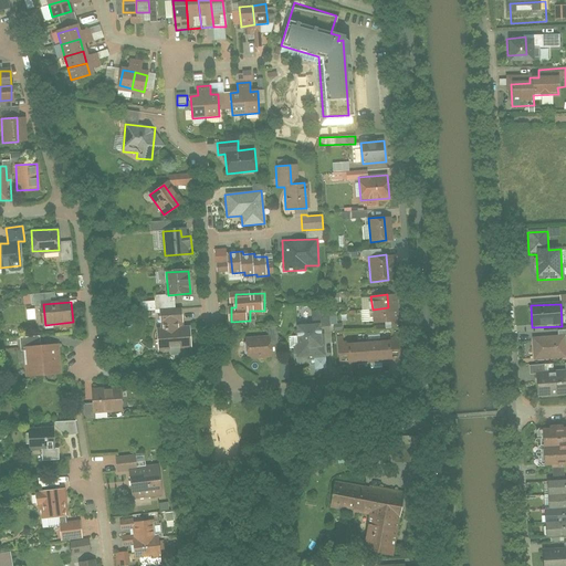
[(390,321),(388,307),(373,310),(374,323),(390,321)]
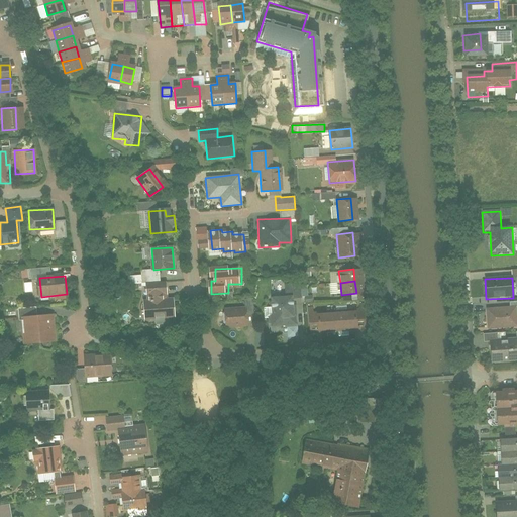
[(31,282),(23,283),(24,293),(32,292),(31,282)]
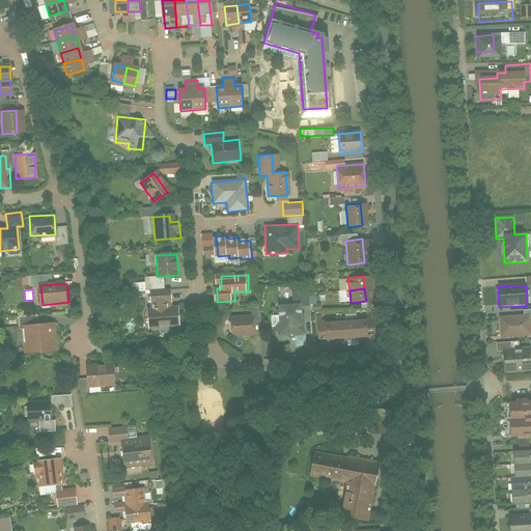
[(172,302),(171,289),(149,291),(150,303),(155,302),(155,309),(146,309),(148,328),(179,326),(178,306),(167,307),(166,303),(172,302)]
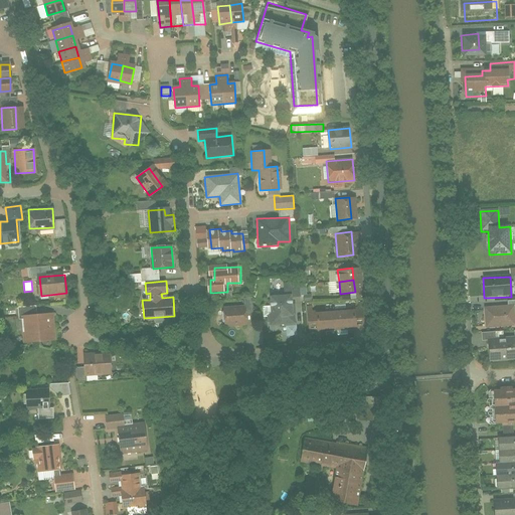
[(284,295),(268,296),(270,332),(287,331),(287,337),(298,336),(296,285),(284,285),(284,295)]
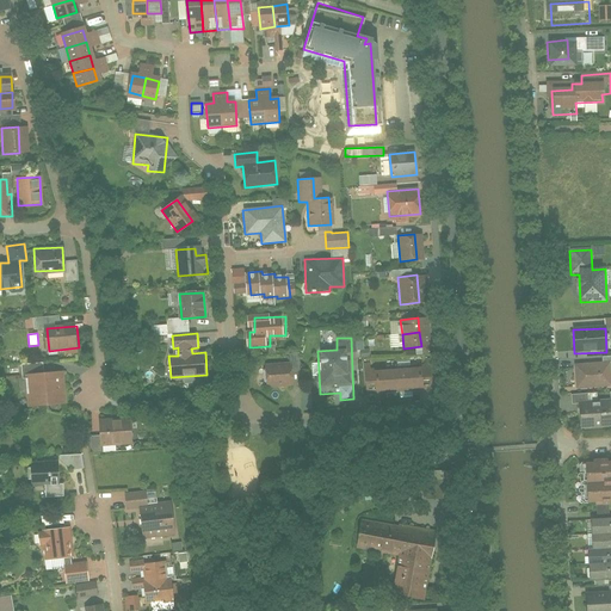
[(576,390),(610,386),(610,374),(610,362),(574,365),(576,390)]
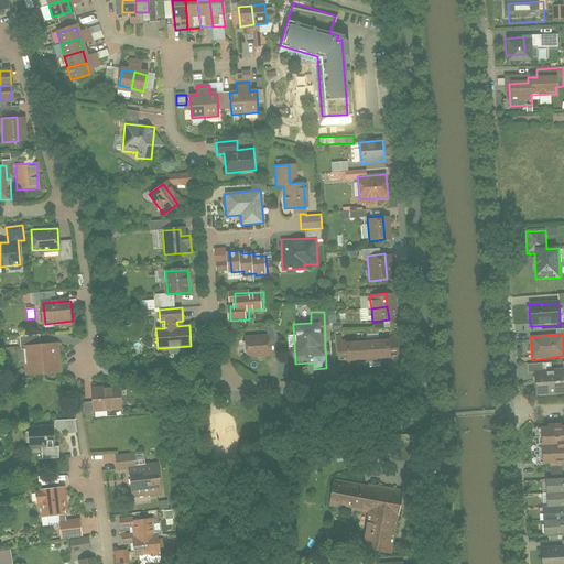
[(269,357),(268,337),(245,339),(246,358),(269,357)]
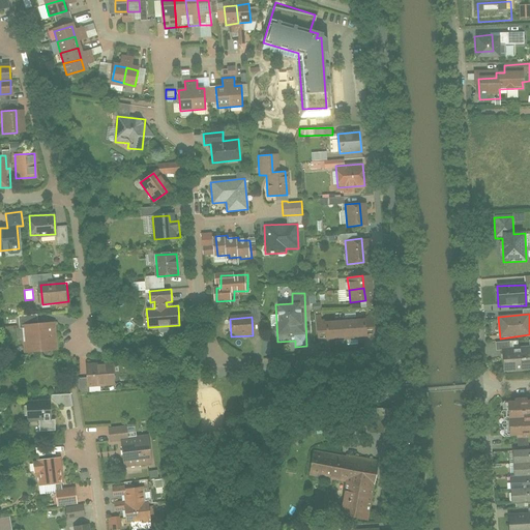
[(363,318),(340,320),(341,337),(364,336),(363,318)]
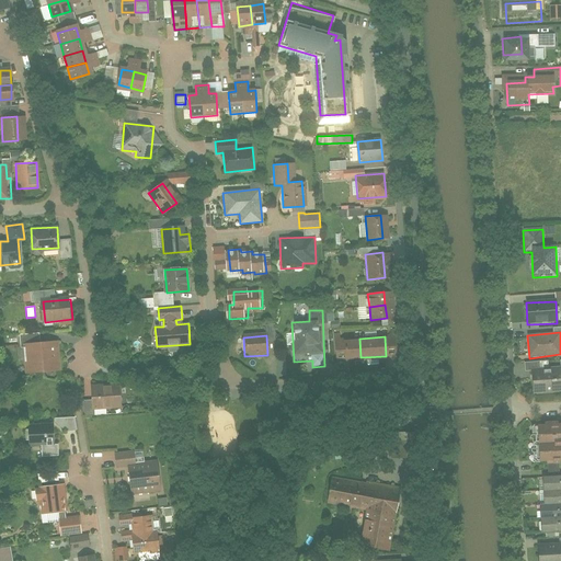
[(359,339),(333,340),(335,359),(361,357),(359,339)]
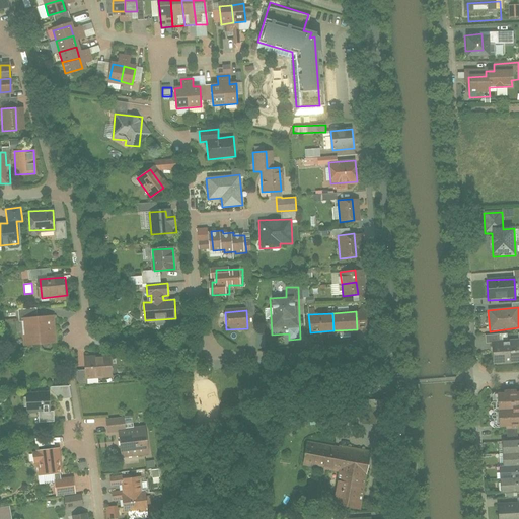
[(52,316),(20,319),(22,347),(54,344),(52,316)]
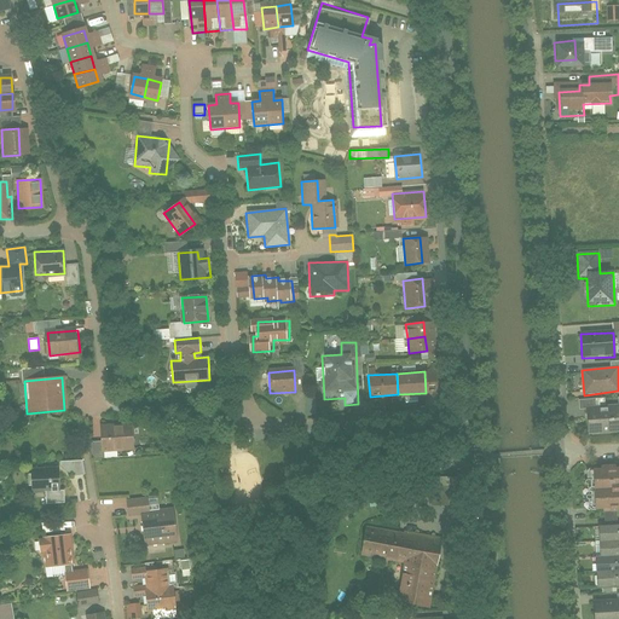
[(618,429),(618,408),(585,409),(585,432),(618,429)]
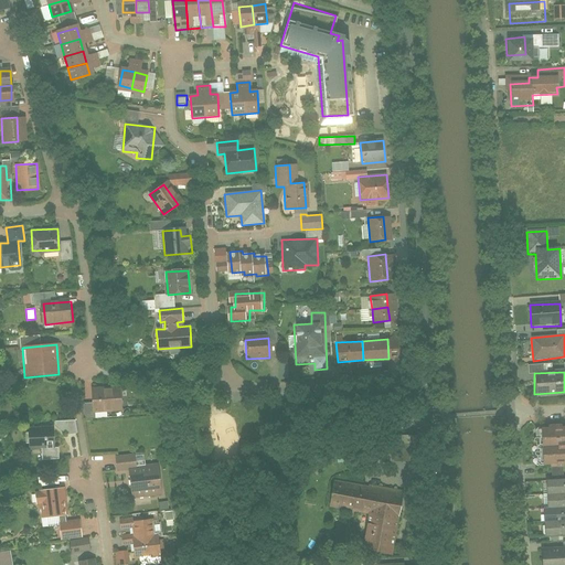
[(124,409),(121,390),(94,392),(96,413),(124,409)]
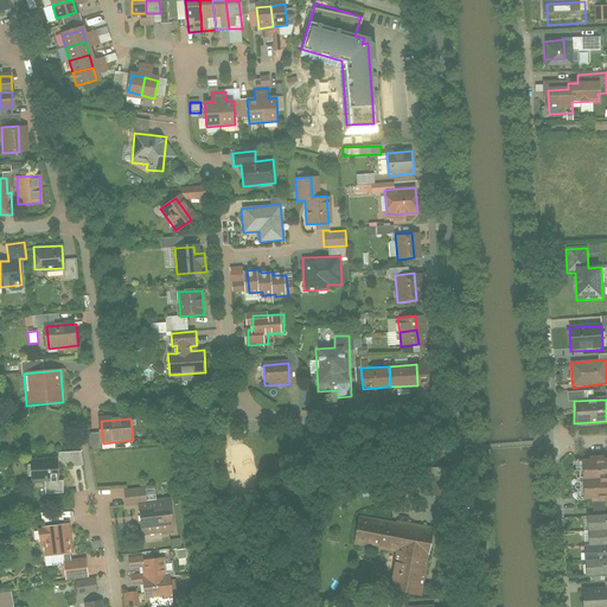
[(82,451),(61,452),(61,462),(70,461),(70,466),(83,466),(82,451)]
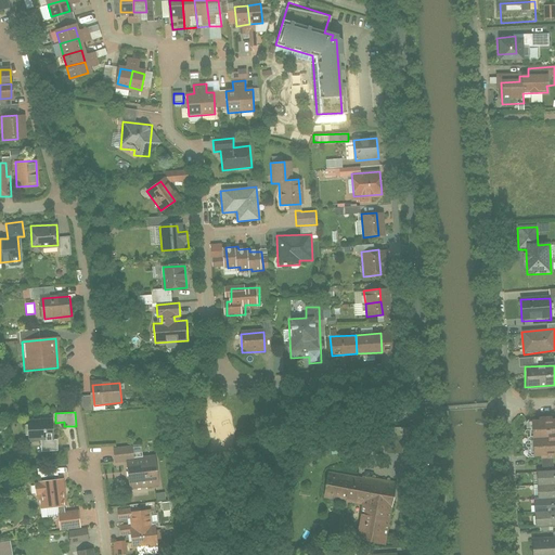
[(531,455),(554,453),(554,417),(529,420),(531,455)]
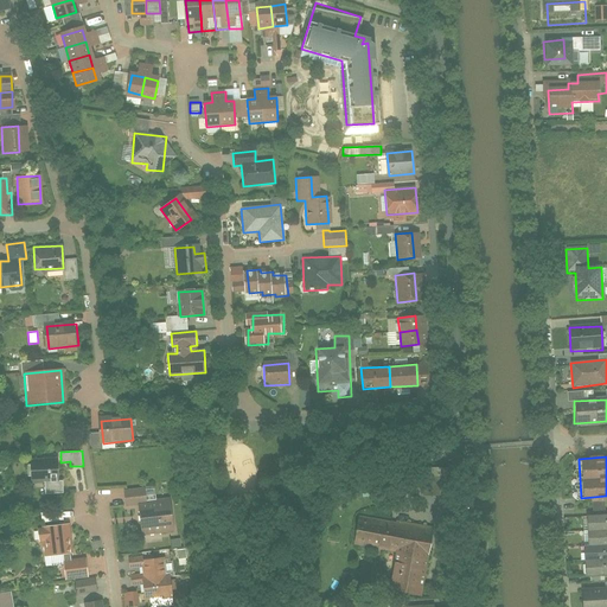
[(58,483),(57,461),(30,462),(31,484),(58,483)]
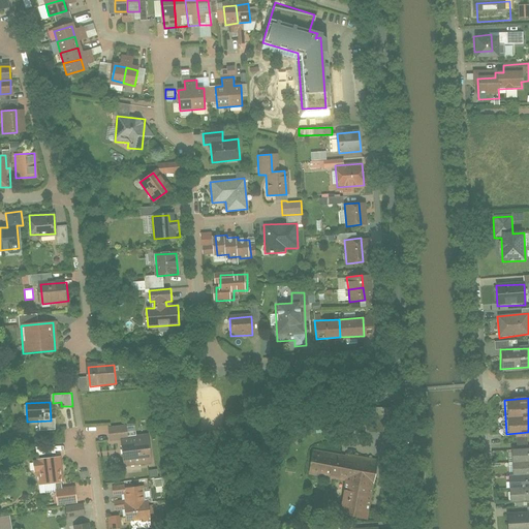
[(122,439),(125,467),(154,463),(150,436),(129,438),(127,425),(107,428),(110,441),(122,439)]
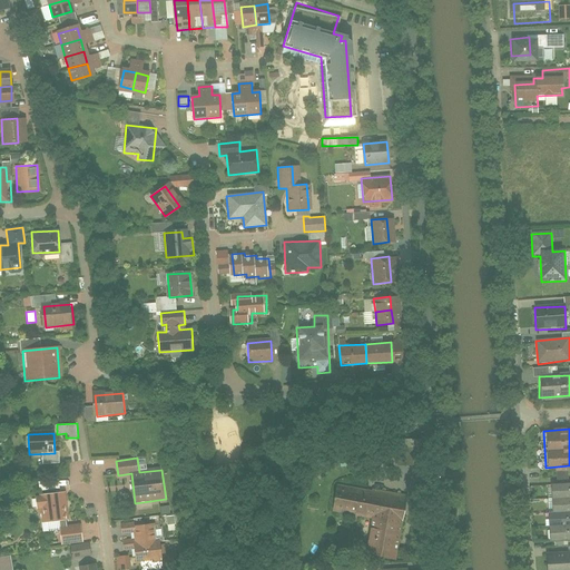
[(59,477),(59,489),(69,489),(69,477),(59,477)]
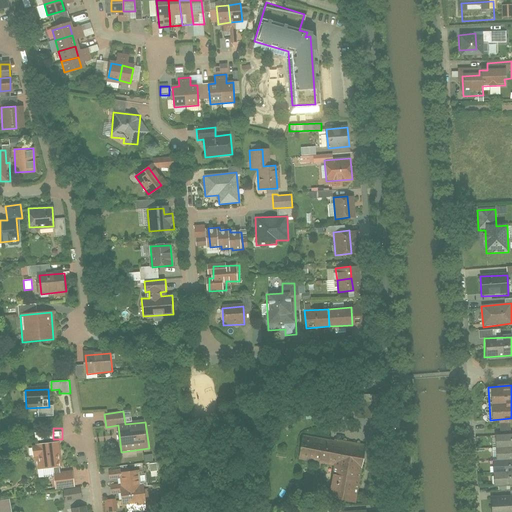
[(34,439),(53,438),(52,430),(34,431),(34,439)]
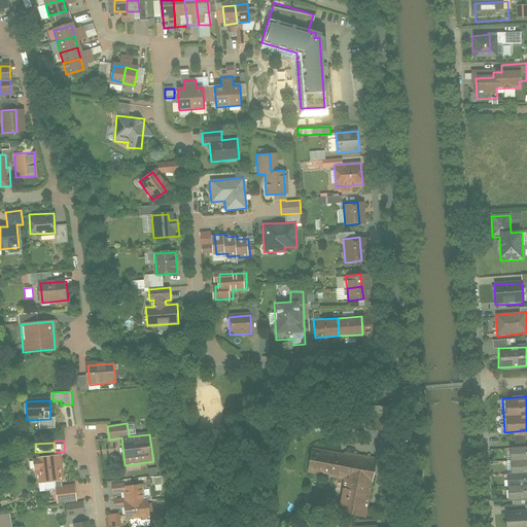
[(372,457),(313,445),(307,471),(342,479),(336,510),(359,515),(372,457)]
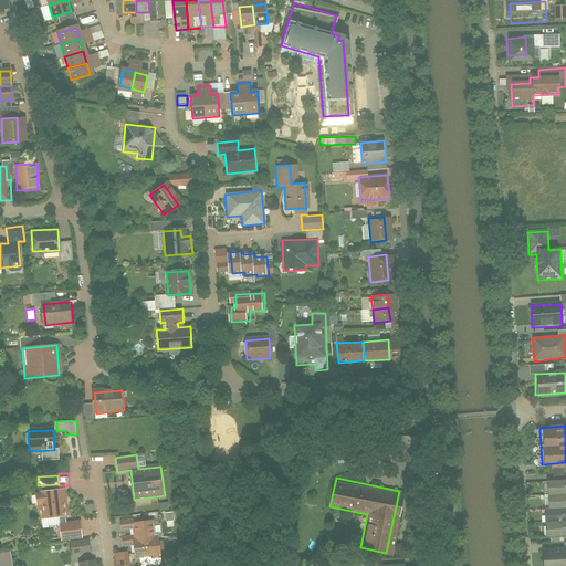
[(544,507),(546,536),(565,534),(565,482),(547,484),(549,507),(544,507)]
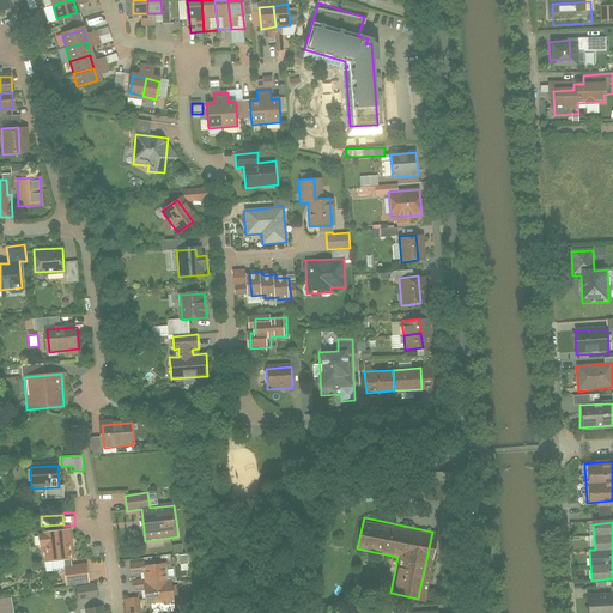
[(43,532),(47,562),(74,559),(71,529),(43,532)]
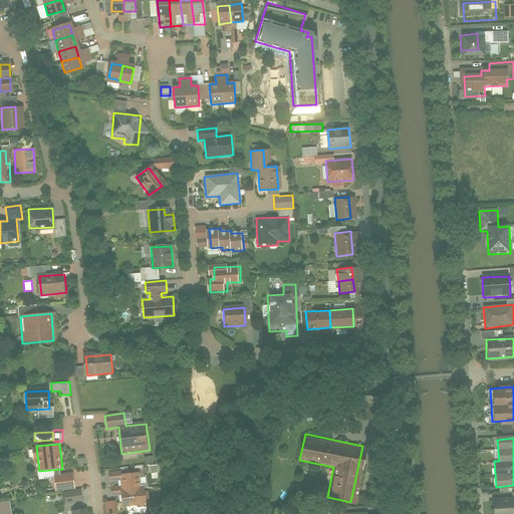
[(55,492),(75,489),(73,473),(53,476),(55,492)]
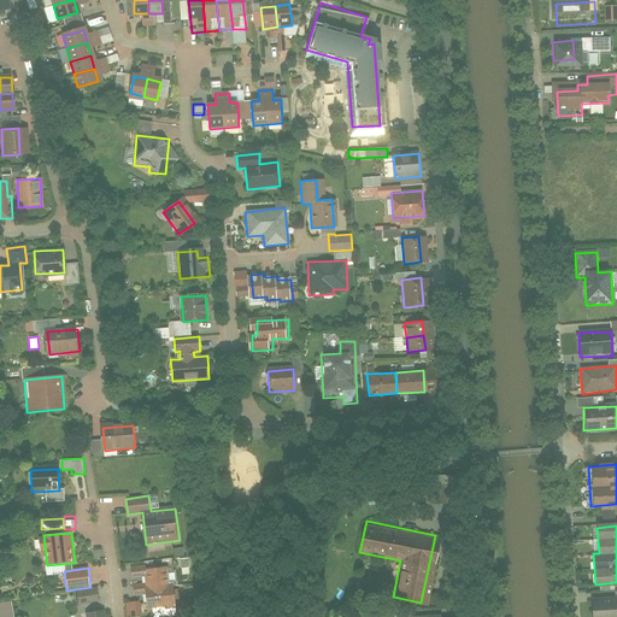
[(160,568),(144,569),(146,586),(135,587),(139,610),(176,605),(174,587),(163,588),(160,568)]
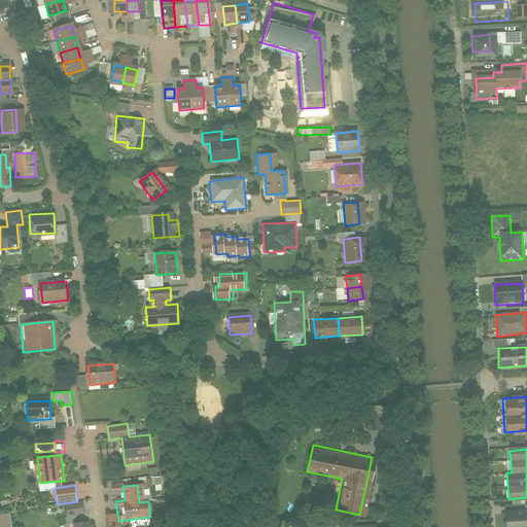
[(526,526),(526,512),(505,513),(505,526),(526,526)]
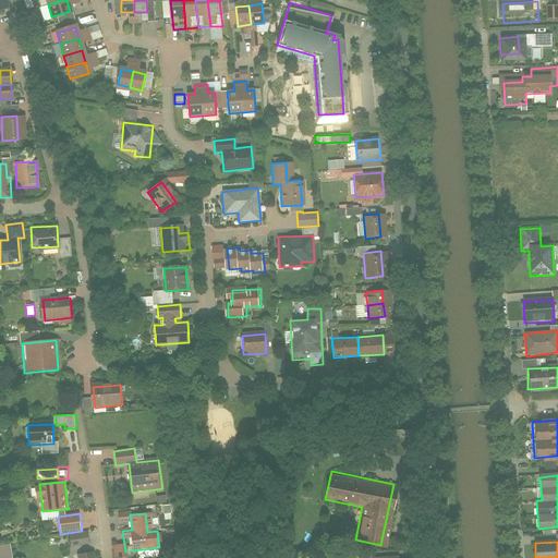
[(0,544),(0,557),(12,557),(10,543),(0,544)]
